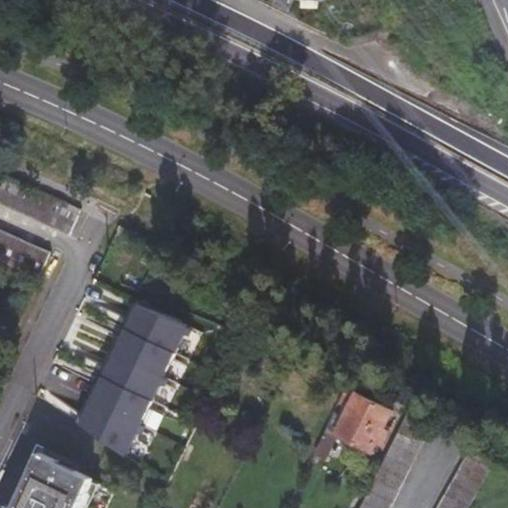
[(56,228),(62,231),(74,206),(68,203),(56,228)]
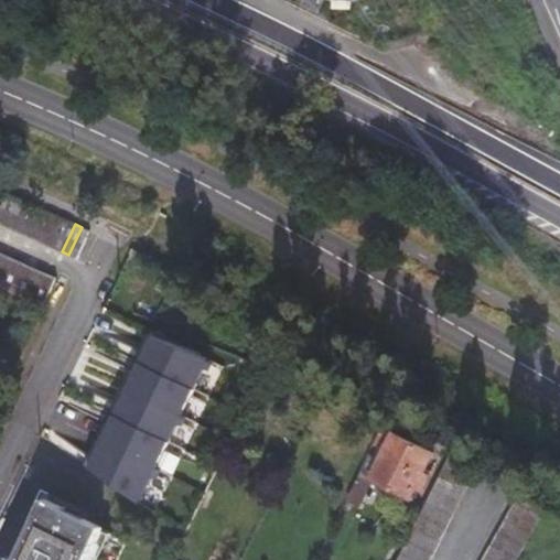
[(0,288),(33,303),(46,276),(0,255),(0,288)]
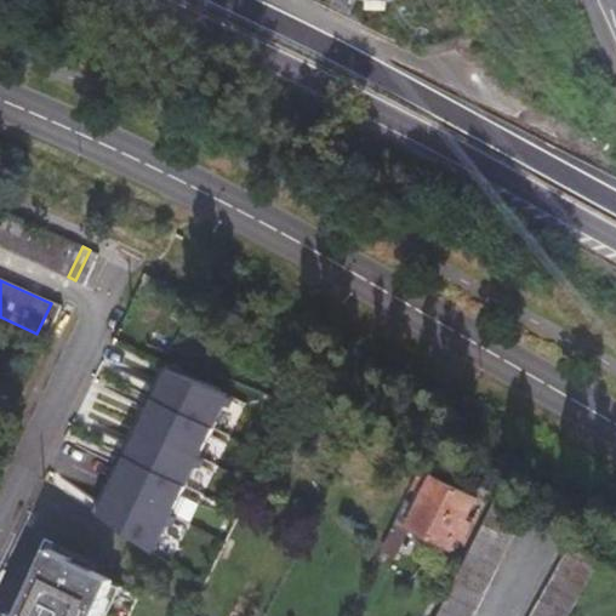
[(100,505),(95,514),(149,553),(197,456),(227,395),(160,368),(150,387),(155,389),(147,409),(141,406),(121,445),(127,448),(118,467),(113,463),(93,502),(100,505)]
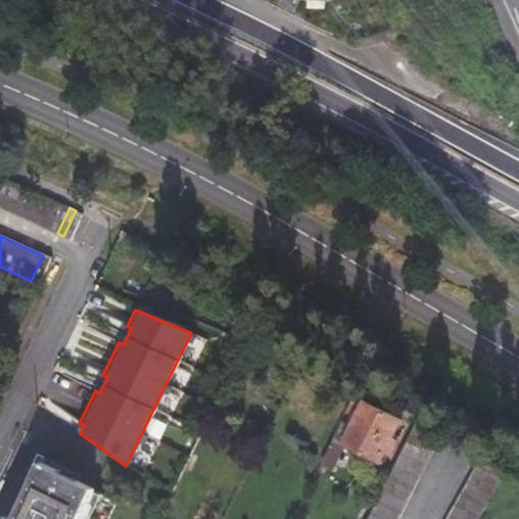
[(166,384),(126,466),(130,469),(195,335),(191,333),(166,384)]
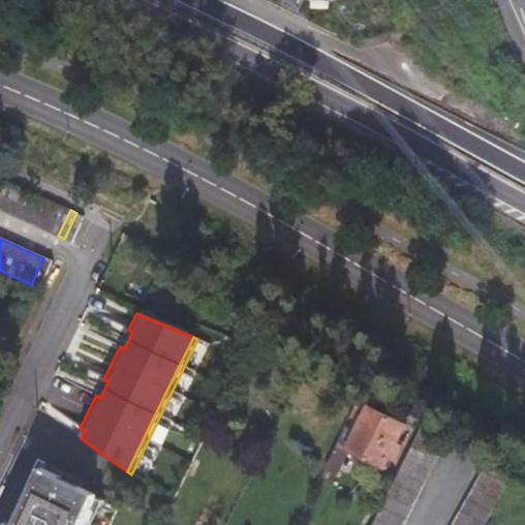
[(403,427),(366,409),(346,449),(382,467),(389,458),(394,461),(402,444),(396,441),(403,427)]
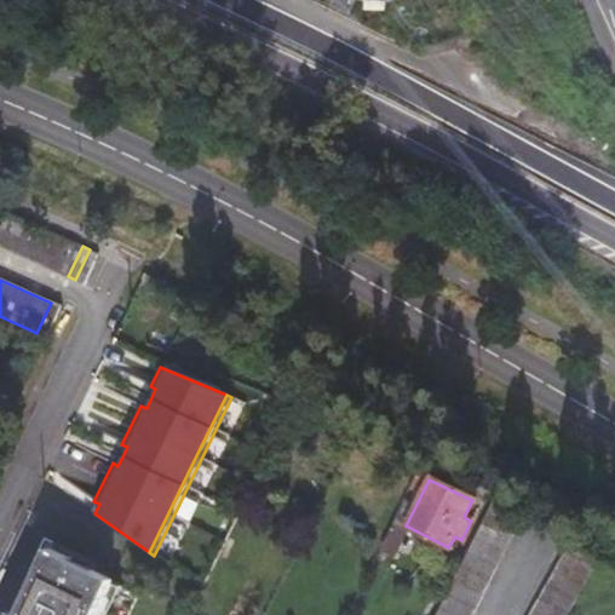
[(93,501),(88,510),(95,513),(99,504),(93,501)]
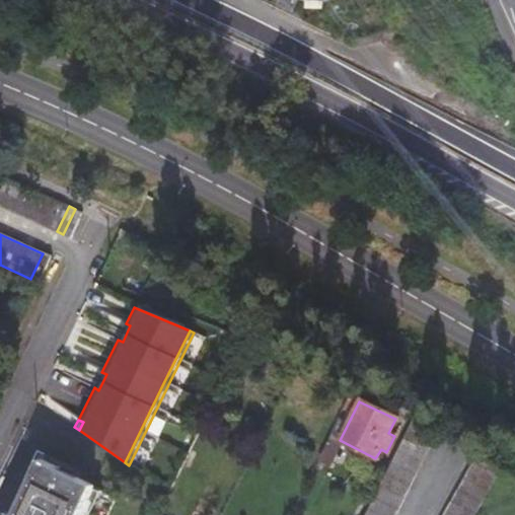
[(407,429),(362,514),(391,514),(430,440),(407,429)]
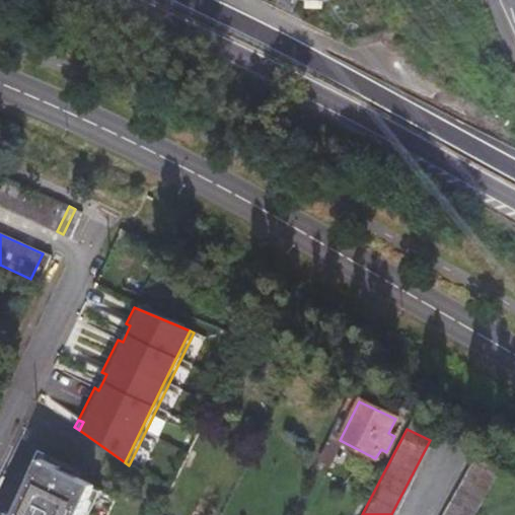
[(40,459),(11,514),(34,514),(57,467),(40,459)]
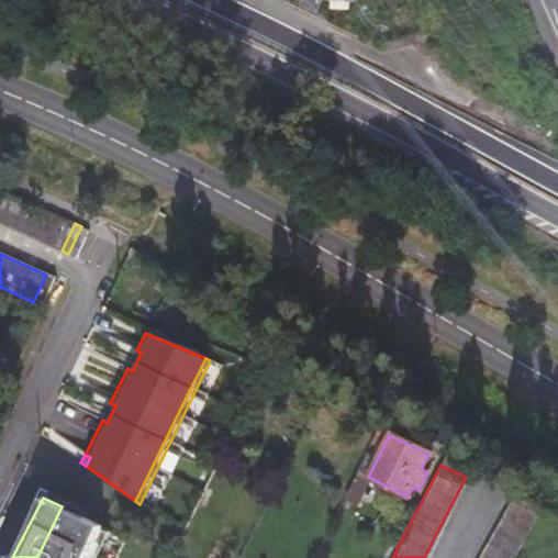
[(482,557),(520,557),(540,522),(512,505),(482,557)]
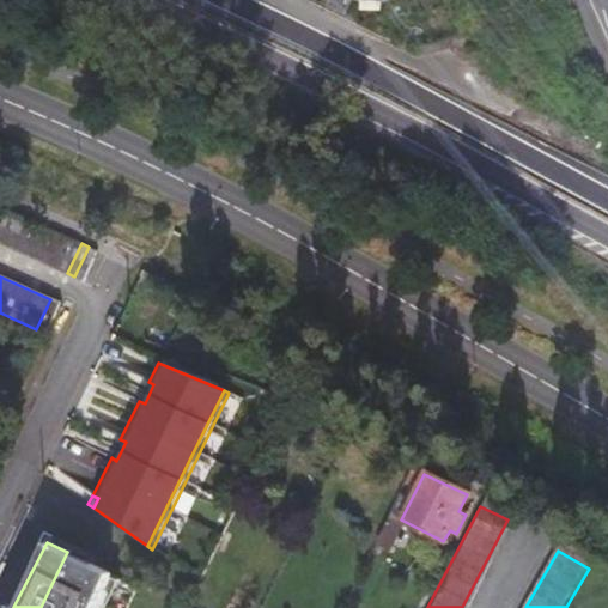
[(67,552),(41,607),(92,607),(110,573),(67,552)]
